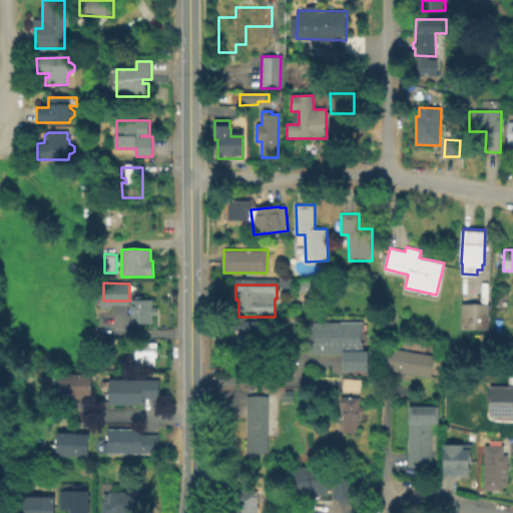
[(151,315),(151,325),(131,325),(131,302),(135,301),(135,298),(142,298),(142,301),(151,301),(151,310),(154,310),(154,315),(151,315)]
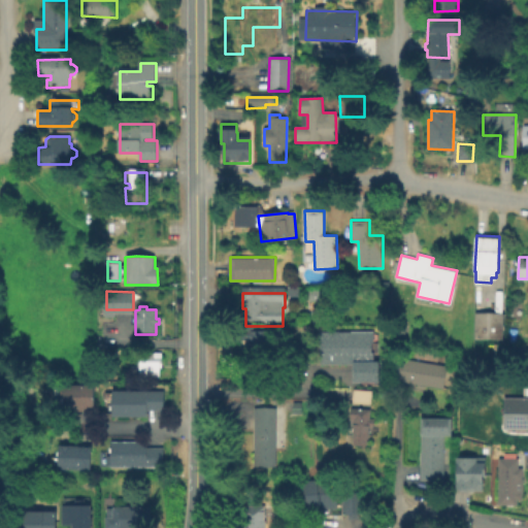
[(504,315),(503,340),(475,339),(476,314),(504,315)]
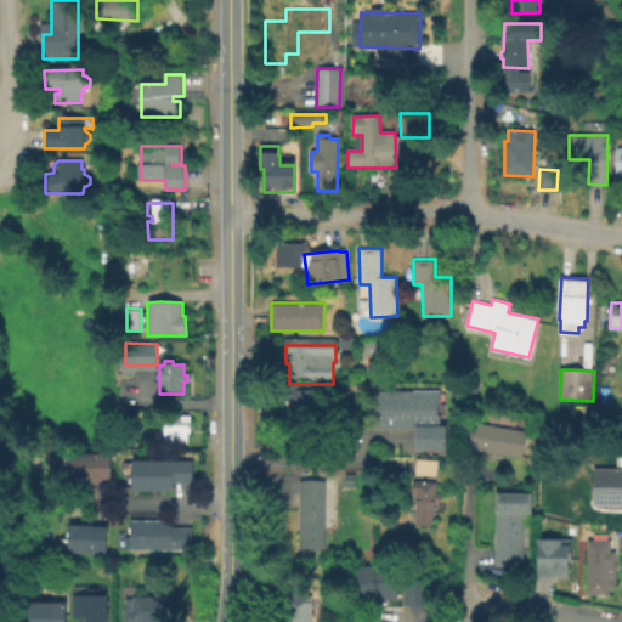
[(297,389),(297,394),(321,393),(321,399),(324,399),(324,400),(329,400),(329,413),(315,413),(315,417),(289,418),(289,411),(287,411),(287,403),(272,405),(272,389),(297,389)]
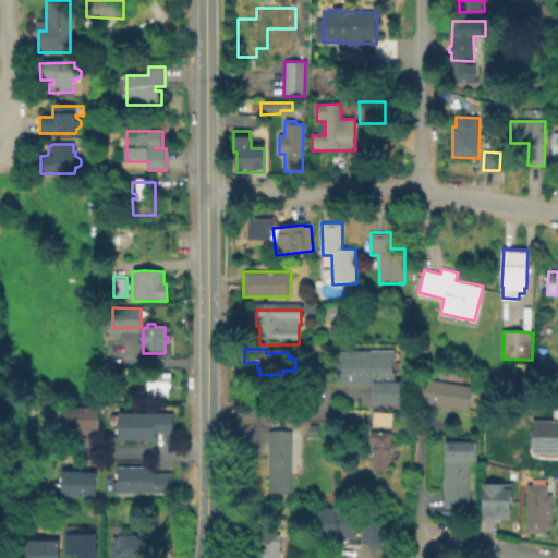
[(400,403),(372,404),(371,386),(337,386),(337,351),(393,351),(395,363),(398,363),(399,373),(395,373),(395,383),(399,383),(400,403)]
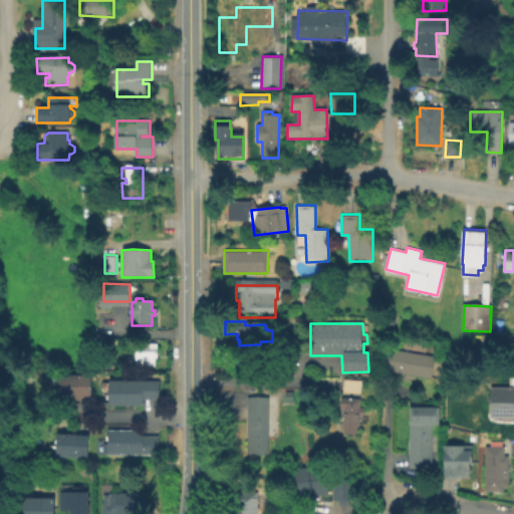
[(156,344),(156,348),(158,348),(158,354),(156,354),(156,367),(127,367),(127,356),(134,357),(134,346),(148,346),(148,344),(156,344)]
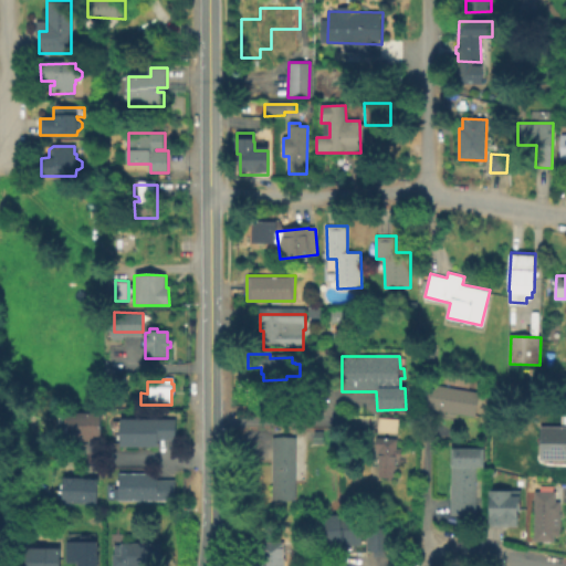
[(480,395),(475,419),(426,410),(429,386),(480,395)]
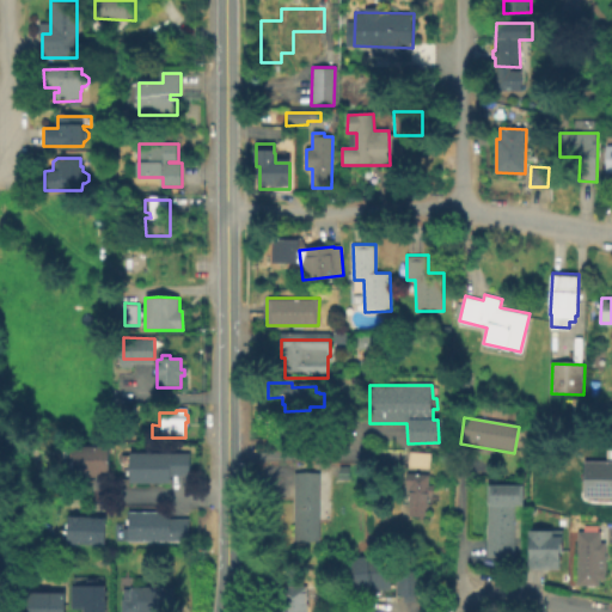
[(111,476),(110,479),(83,481),(83,477),(69,477),(68,450),(110,448),(110,464),(111,476)]
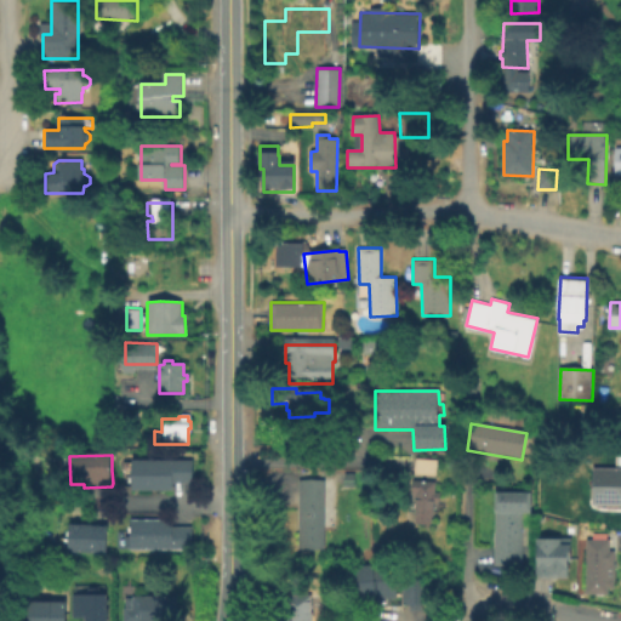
[(194,460),(194,483),(175,482),(175,490),(134,489),(132,459),(194,460)]
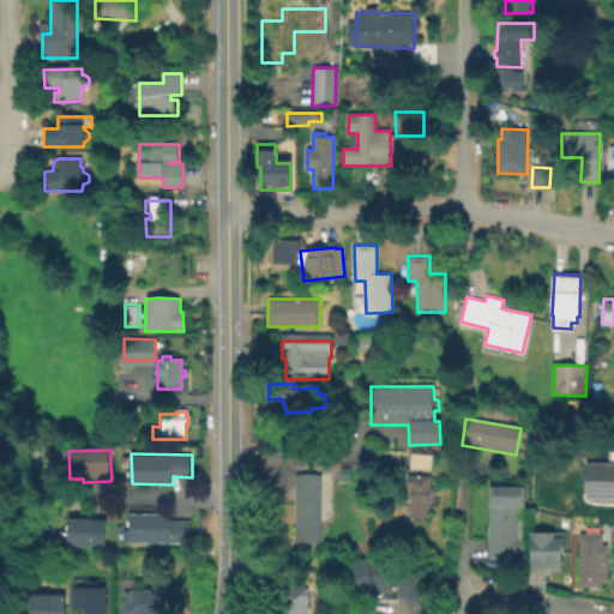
[(431,456),(429,471),(409,470),(410,455),(431,456)]
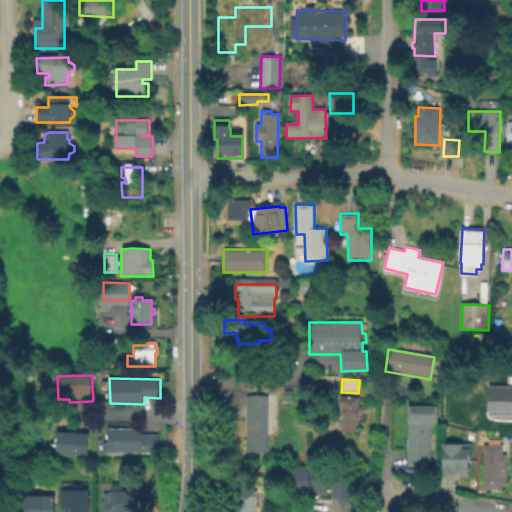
[(511,386),(511,416),(490,416),(490,386),(511,386)]
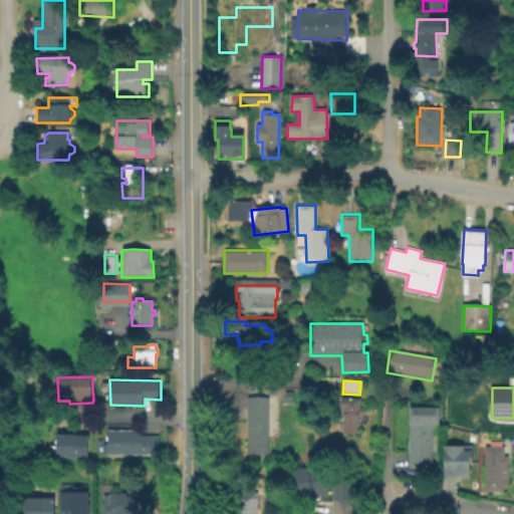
[(293,403),(284,404),(284,393),(293,394),(293,403)]
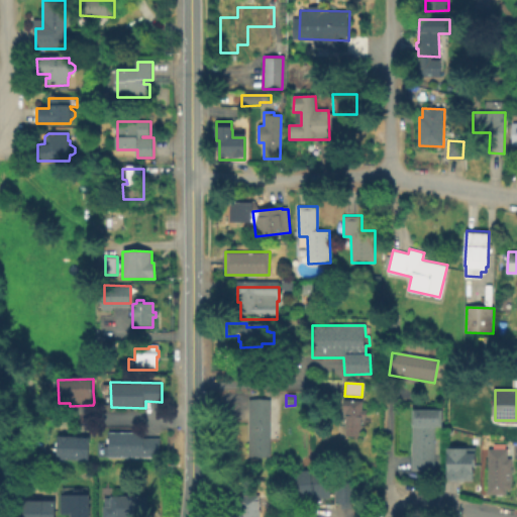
[(271,399),(271,455),(249,455),(249,399),(271,399)]
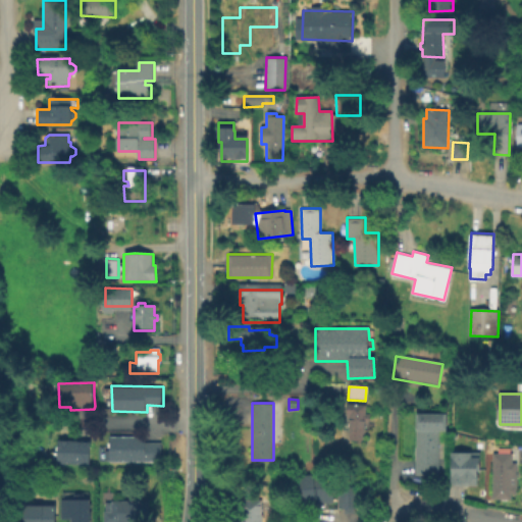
[(369,415),(368,423),(365,423),(364,434),(362,435),(362,441),(348,440),(349,427),(348,427),(349,420),(346,420),(347,405),(365,406),(365,415),(369,415)]
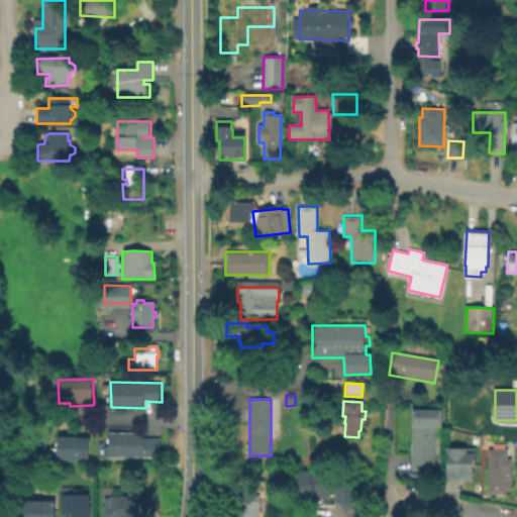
[(410,421),(410,406),(443,406),(442,421),(410,421)]
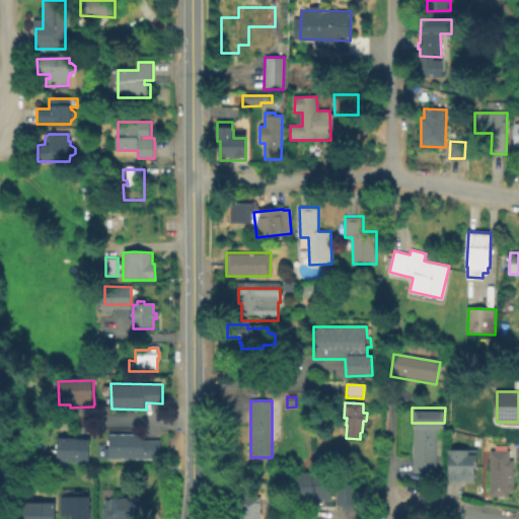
[(414,468),(414,426),(435,426),(435,468),(414,468)]
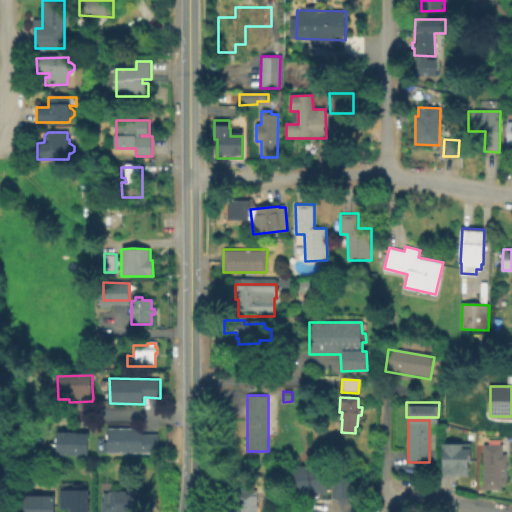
[(160,435),(160,455),(109,454),(108,429),(143,429),(144,435),(160,435)]
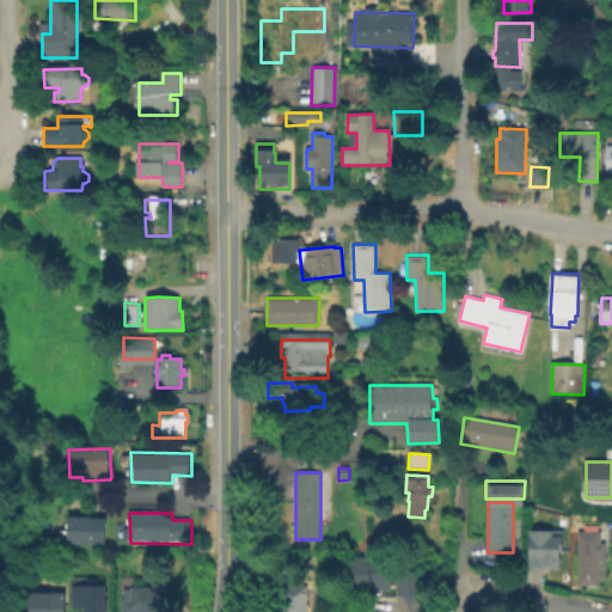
[(106,518),(105,543),(67,543),(66,527),(68,515),(106,518)]
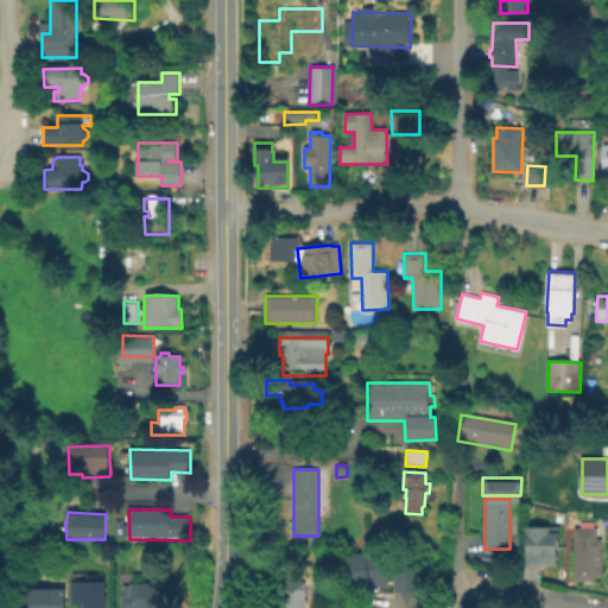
[(527,563),(527,521),(557,521),(557,563),(527,563)]
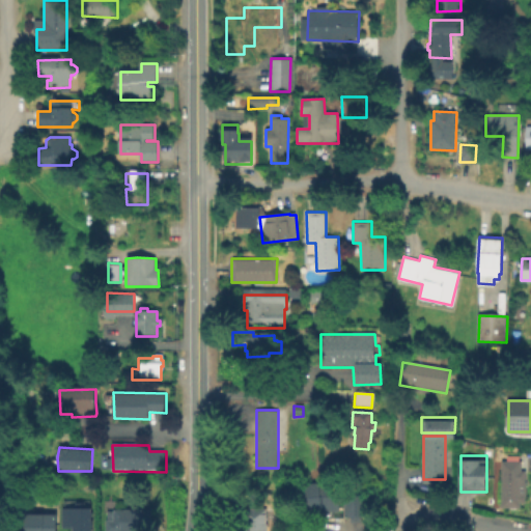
[(526,457),(526,469),(503,469),(503,457),(526,457)]
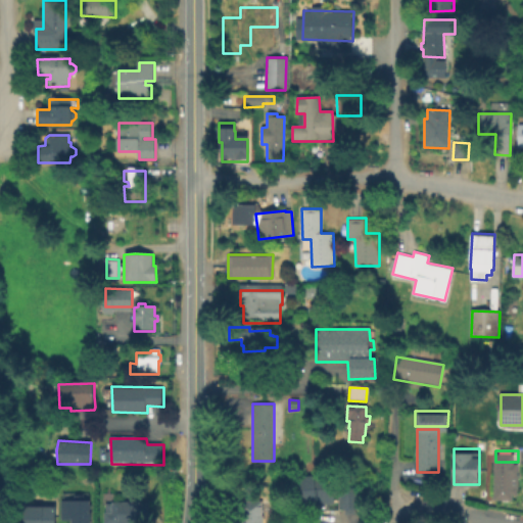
[(518,464),(518,474),(521,474),(520,487),(518,487),(518,494),(514,494),(514,500),(494,500),(495,464),(518,464)]
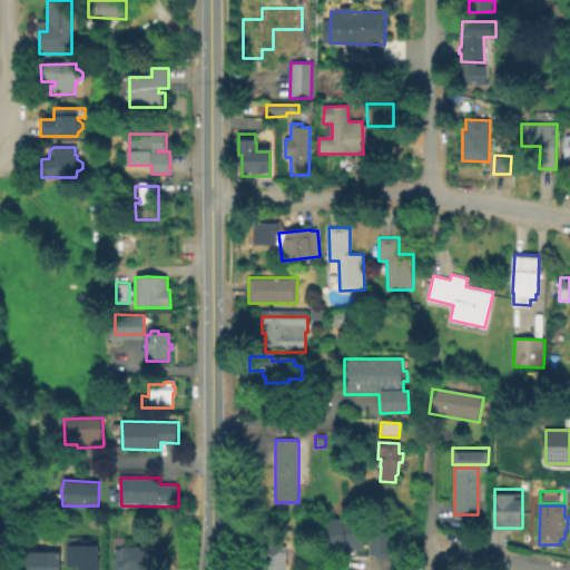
[(360,547),(356,513),(317,517),(318,550),(360,547)]
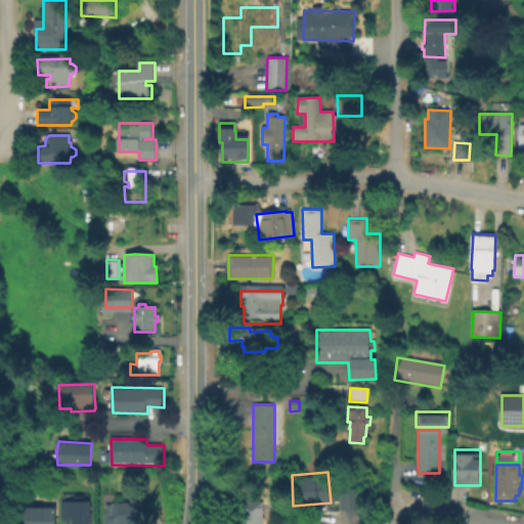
[(336,508),(342,508),(341,513),(351,512),(351,508),(357,508),(356,486),(336,486),(336,508)]
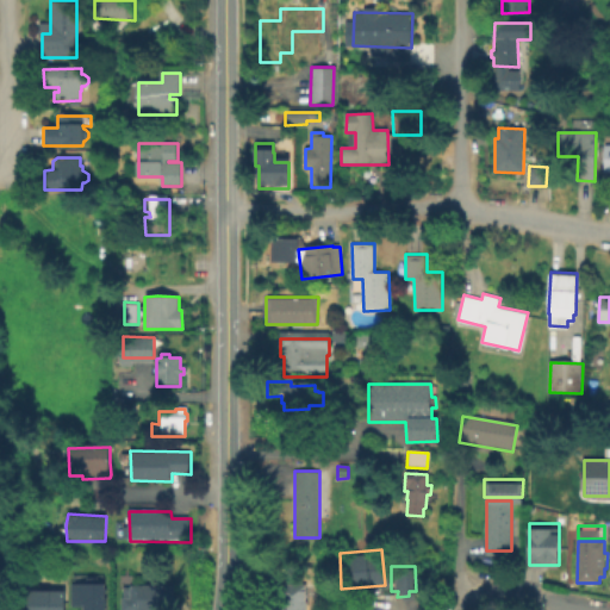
[(91,576),(91,577),(105,577),(106,609),(85,609),(85,608),(72,608),(72,584),(76,584),(75,577),(91,576)]
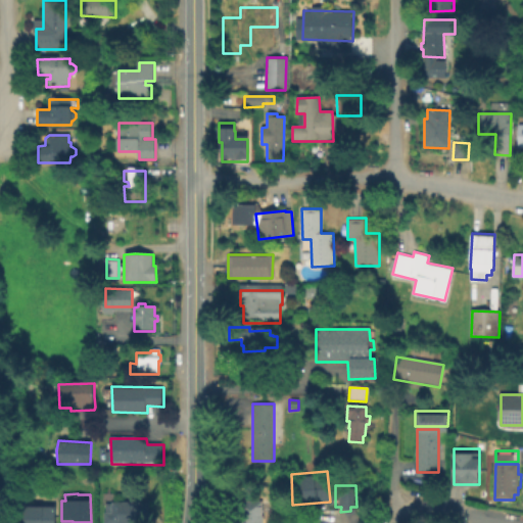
[(125,501),(150,501),(150,522),(106,522),(106,511),(108,511),(108,503),(114,503),(113,501),(125,502),(125,501)]
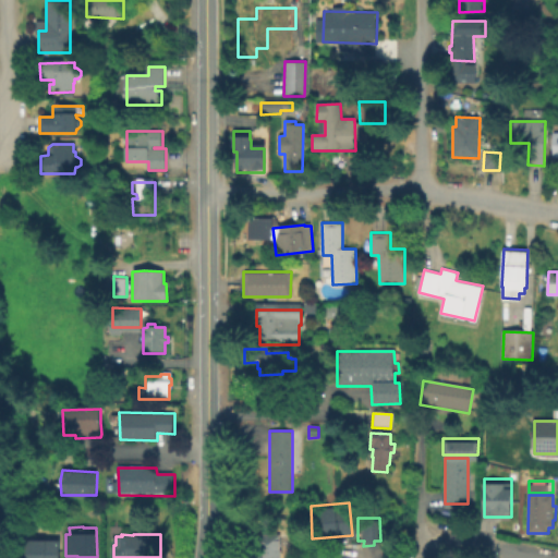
[(281,535),(281,550),(282,550),(282,557),(258,557),(258,554),(255,554),(254,535),(281,535)]
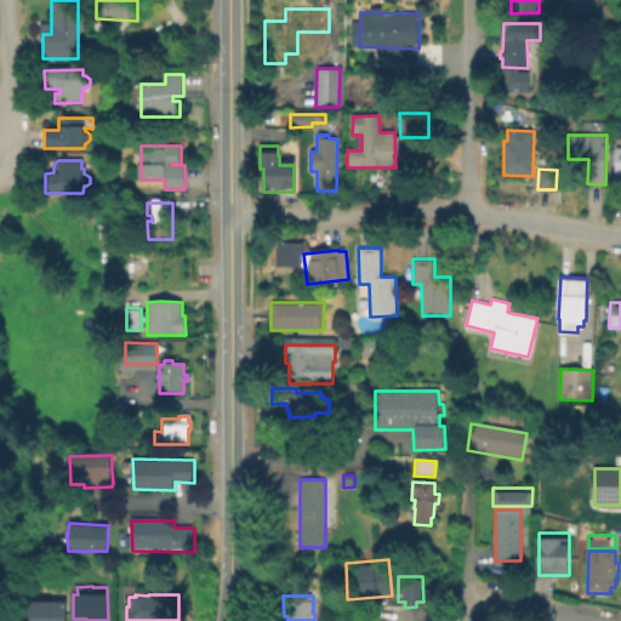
[(68,602),(68,620),(29,620),(29,600),(68,602)]
